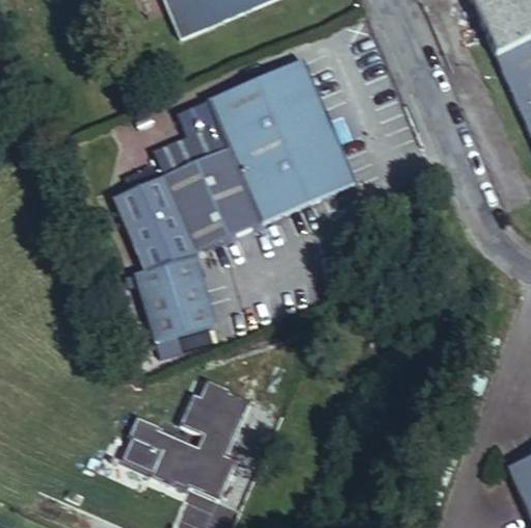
[(165,0),(182,38),(271,0),(165,0)]
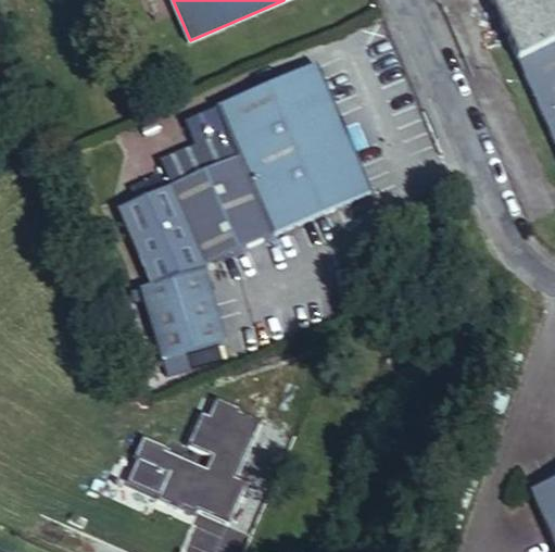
[(493,0),(519,59),(554,42),(554,0),(493,0)]
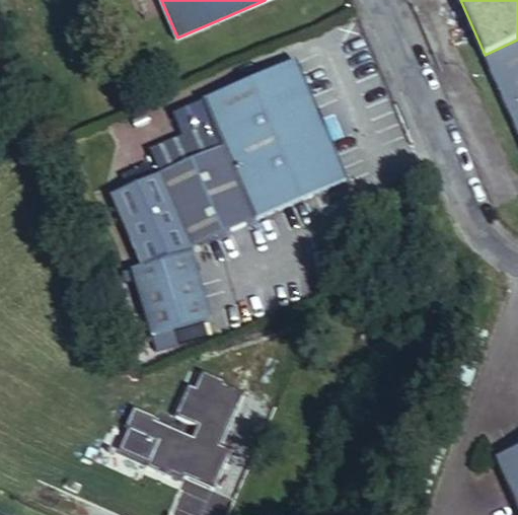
[(517,40),(485,55),(517,134),(517,40)]
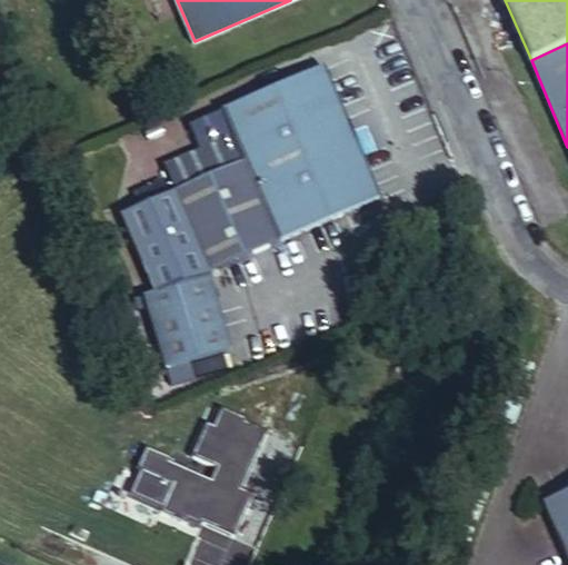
[(340,121),(346,119),(325,69),(236,108),(253,151),(297,132),(302,145),(265,160),(275,182),(311,167),(316,177),(282,192),(300,233),(380,198),(359,148),(352,151),(340,121)]
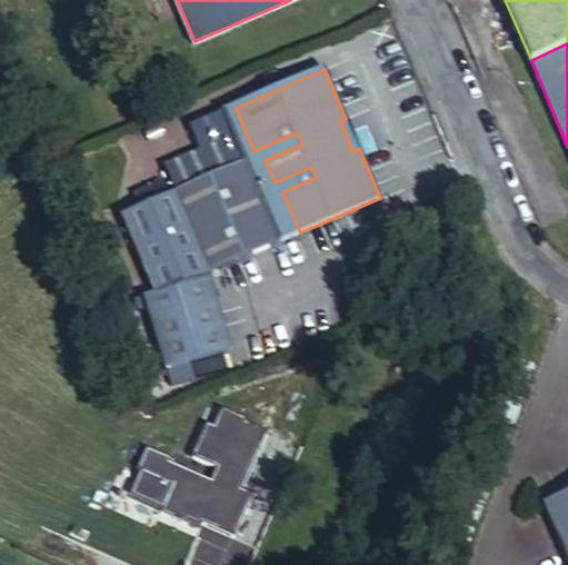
[(276,243),(300,233),(282,192),(316,177),(311,167),(275,182),(265,160),(302,145),(297,132),(253,151),(236,108),(220,115),(231,139),(218,145),(228,168),(229,169),(241,165),(276,243)]
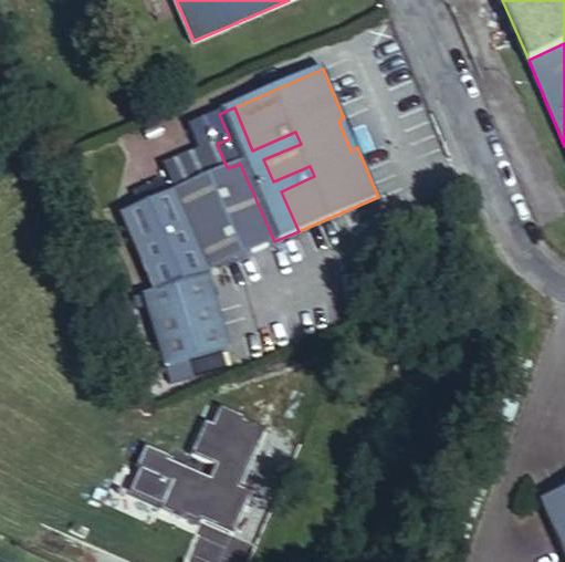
[(357,147),(344,118),(338,121),(351,151),(357,147)]
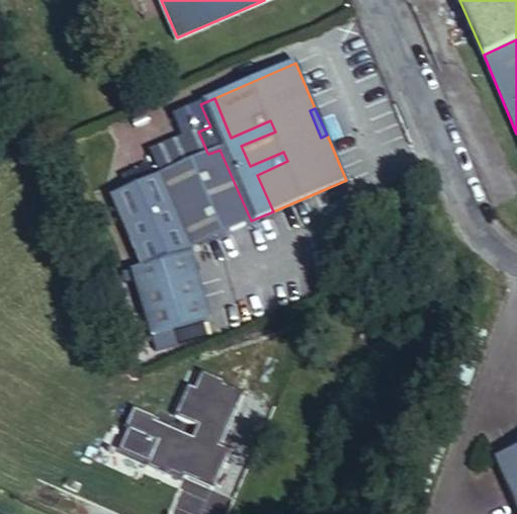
[(208,154),(207,153),(158,175),(188,248),(251,221),(220,150),(208,154)]
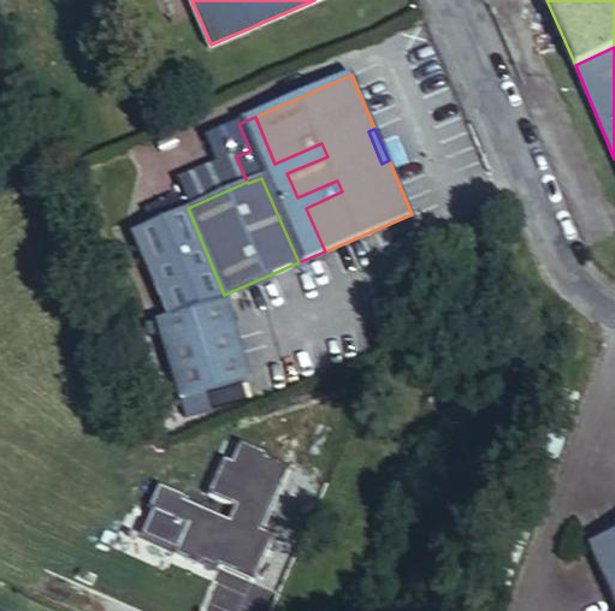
[(157,320),(181,398),(249,377),(225,298),(157,320)]
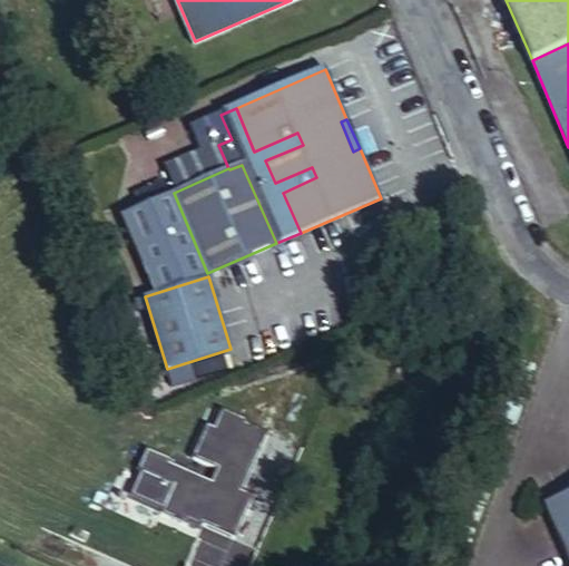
[(194,361),(167,370),(173,386),(199,378),(194,361)]
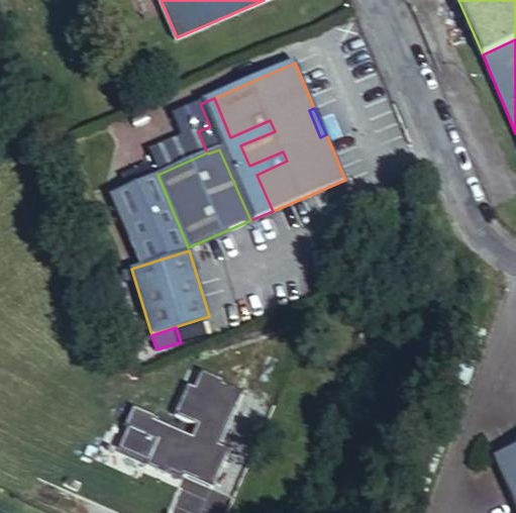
[(184,472),(212,484),(229,445),(219,440),(242,388),(223,380),(224,378),(200,367),(193,384),(187,381),(174,412),(196,421),(191,432),(155,417),(156,413),(132,404),(124,423),(127,425),(118,446),(147,459),(145,463),(171,473),(172,470),(183,475),(184,472)]
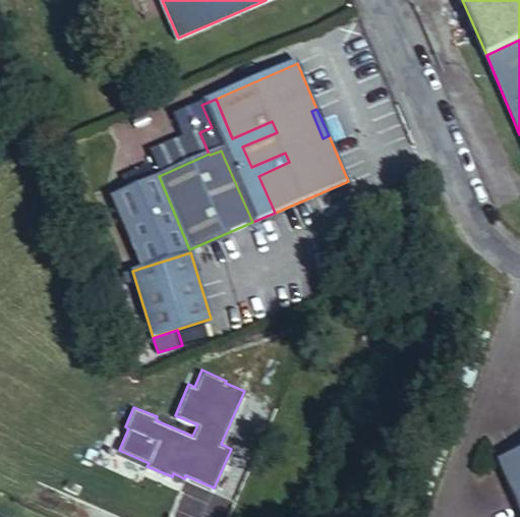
[(519,450),(502,459),(519,501),(519,450)]
